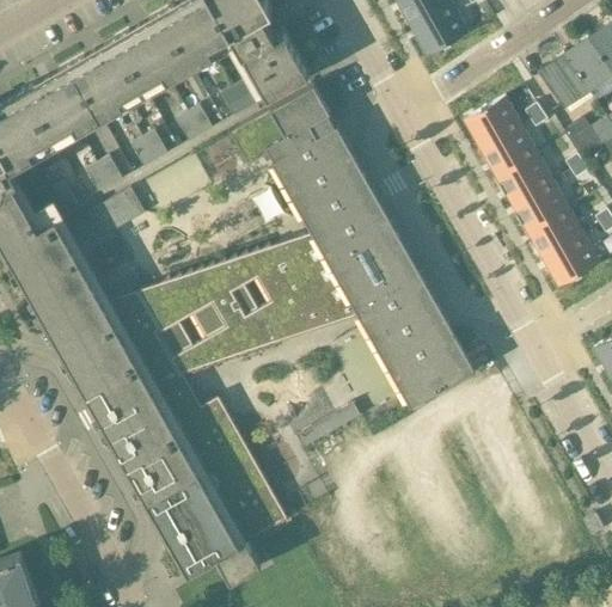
[(280,343),(359,317),(411,410),(436,396),(433,390),(446,381),(450,388),(476,374),(329,114),(330,114),(314,84),(230,132),(249,165),(269,153),(274,161),(273,163),(307,225),(310,224),(313,231),(271,245),(270,244),(259,249),(259,247),(249,252),(248,251),(238,257),(237,255),(227,261),(226,258),(215,264),(214,262),(204,268),(203,265),(194,271),(193,269),(182,275),(182,273),(171,279),(170,276),(160,282),(111,299),(54,198),(35,209),(7,160),(232,34),(268,99),(307,77),(281,30),(273,35),(262,17),(273,10),(267,0),(184,0),(0,103),(0,243),(188,575),(218,558),(231,582),(261,564),(248,541),(287,519),(218,396),(201,405),(188,381),(183,382),(181,375),(191,372),(193,374),(202,368),(203,371),(213,365),(214,367),(225,361),(226,363),(236,357),(237,359),(246,354),(248,355),(257,350),(258,351),(269,347),(270,348),(280,343)]
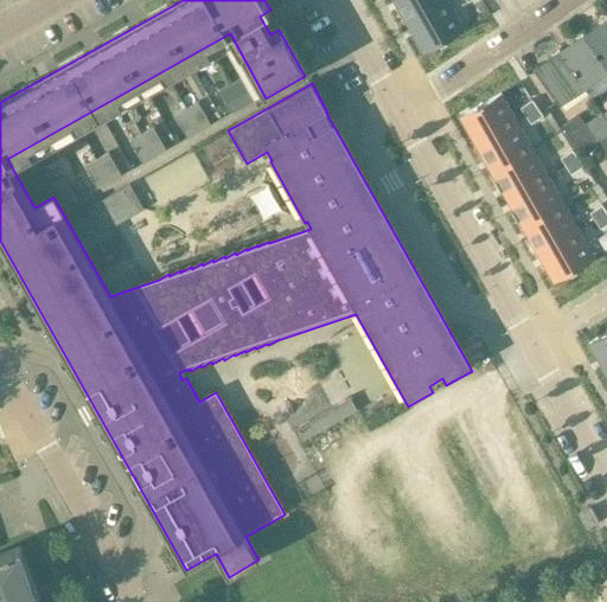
[(446,0),(395,0),(393,1),(408,29),(449,6),(446,0)]
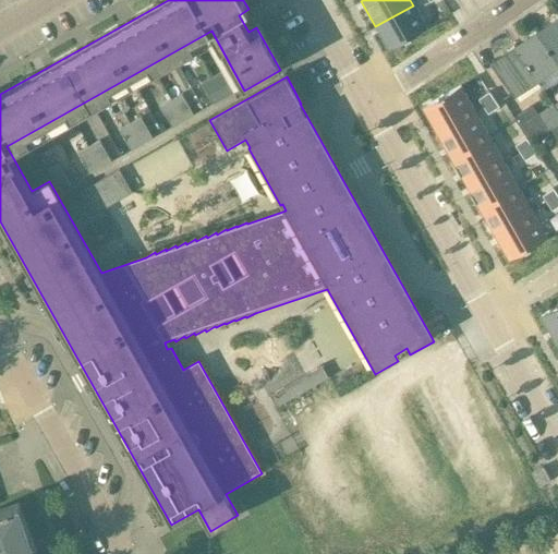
[(413,5),(375,26),(389,52),(427,31),(413,5)]
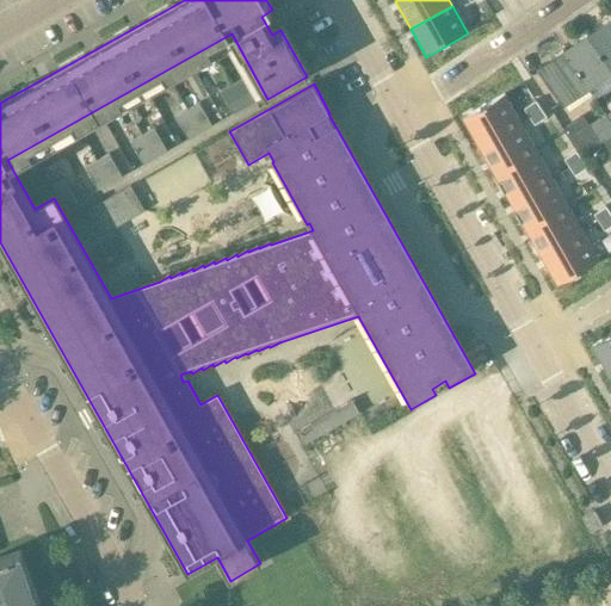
[(597,30),(600,36),(590,42),(610,74),(610,73),(610,22),(597,30)]
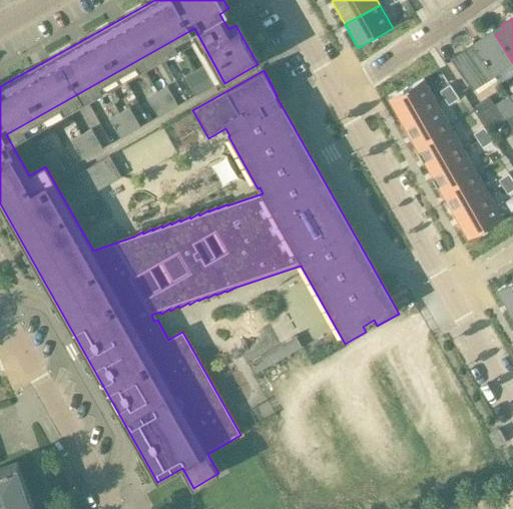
[(481,40),(483,43),(475,48),(493,75),(512,62),(495,35),(495,36),(492,32),(481,40)]
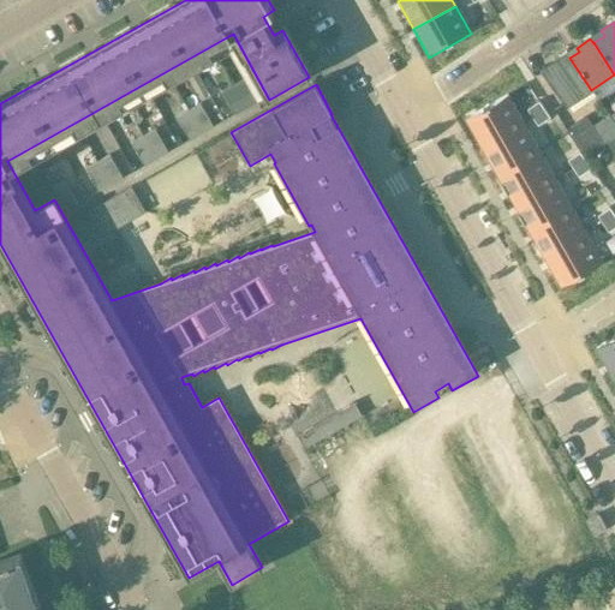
[(554,67),(544,73),(566,107),(591,90),(569,58),(567,54),(553,64),(554,67)]
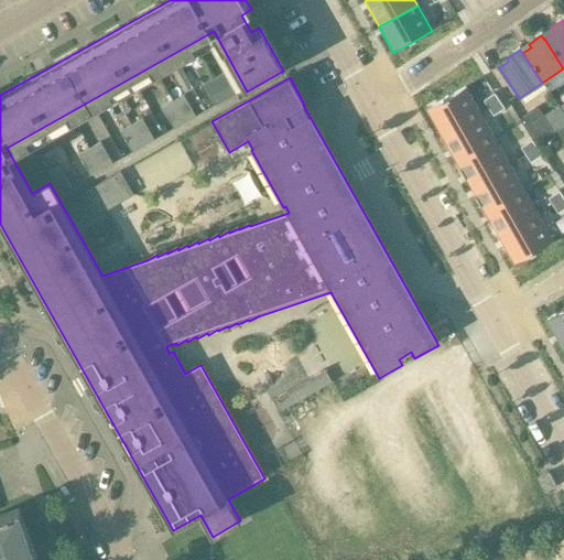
[(204,86),(216,108),(238,95),(226,74),(204,86)]
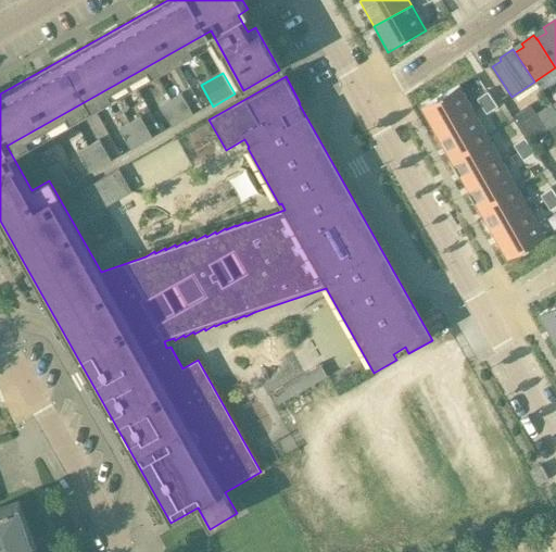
[(459,89),(421,111),(436,137),(474,115),(459,89)]
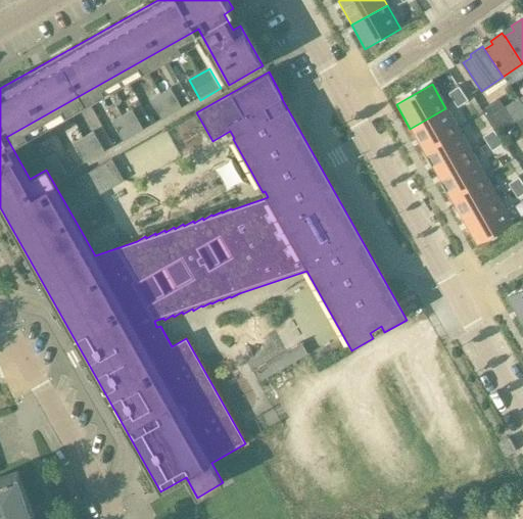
[(182,110),(171,90),(150,101),(161,122),(182,110)]
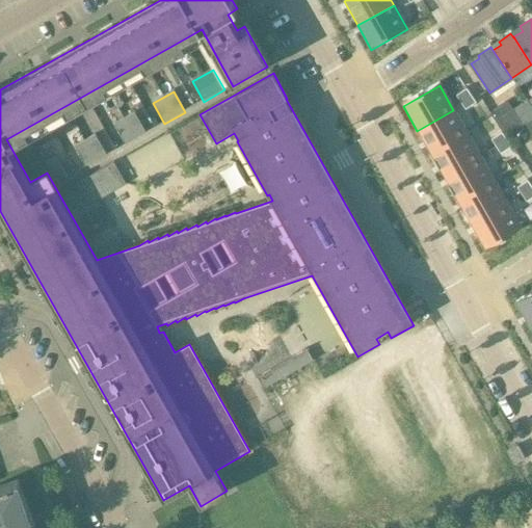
[(467,91),(456,99),(460,105),(472,98),(467,91)]
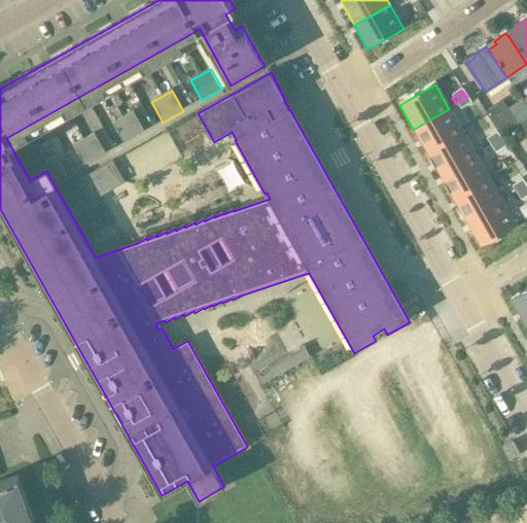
[(467,97),(456,104),(461,111),(471,104),(467,97)]
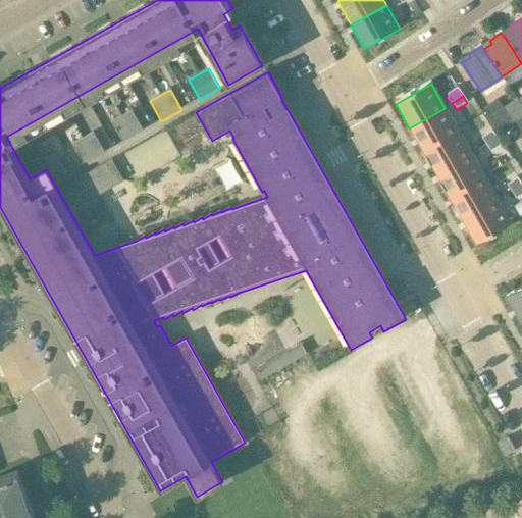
[(499,102),(483,112),(497,133),(512,122),(499,102)]
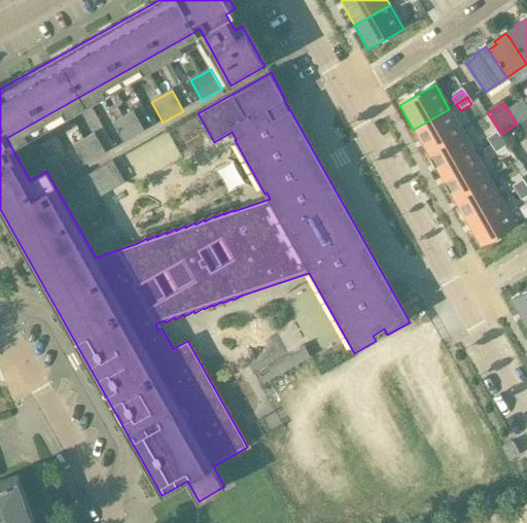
[(449,109),(413,130),(426,153),(462,133),(449,109)]
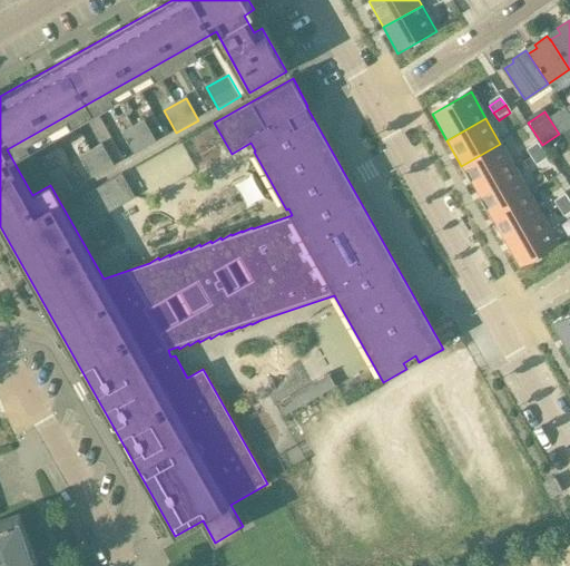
[(156,144),(145,123),(123,135),(134,156),(156,144)]
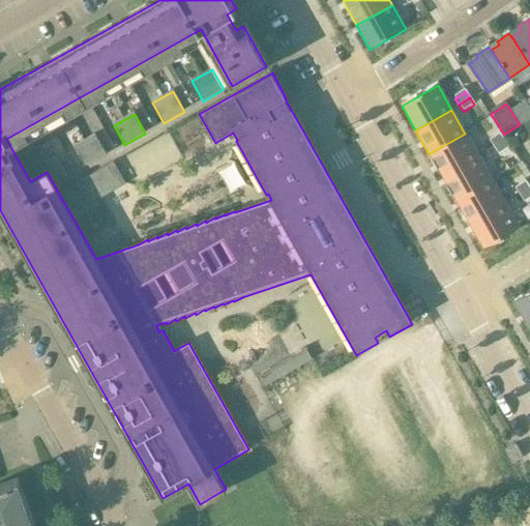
[(465,134),(429,154),(442,178),(478,157),(465,134)]
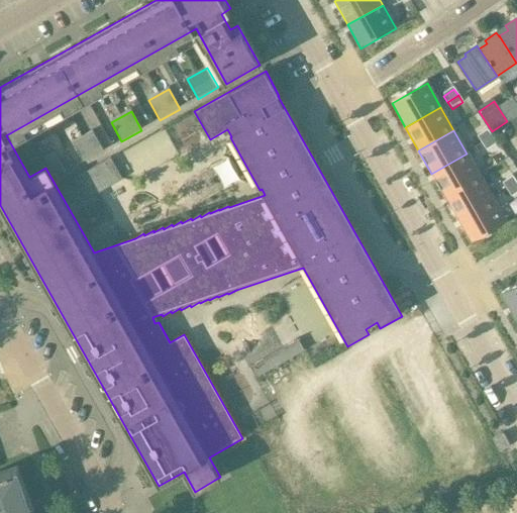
[(488,131),(478,138),(482,145),(492,138),(488,131)]
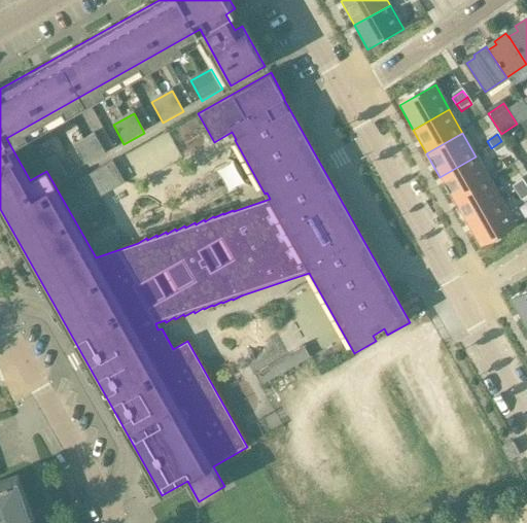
[(106,154),(95,135),(74,146),(85,166),(106,154)]
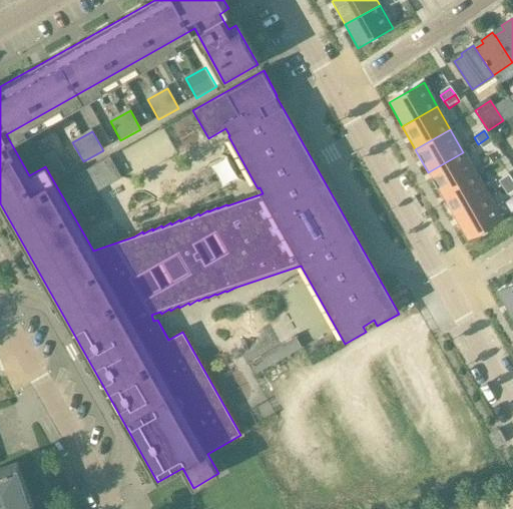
[(488,137),(478,144),(483,150),(493,144),(488,137)]
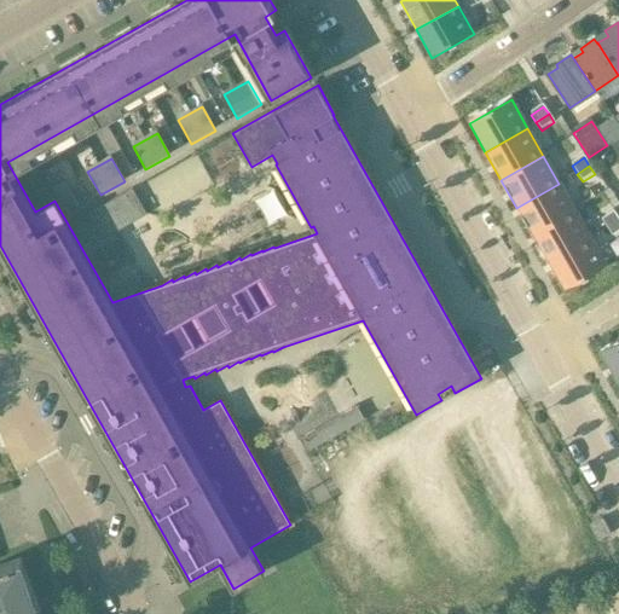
[(53,191),(67,214),(79,207),(65,184),(53,191)]
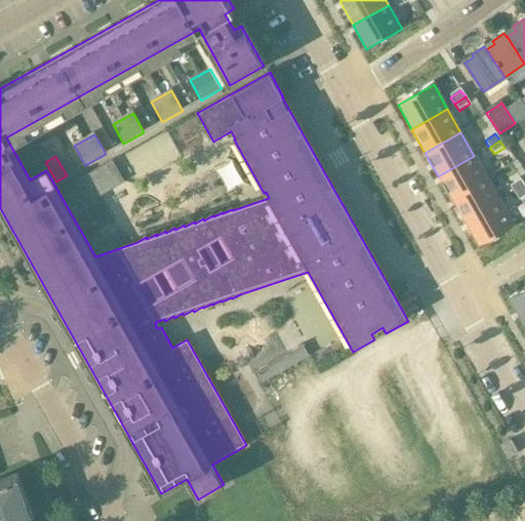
[(474,156),(438,176),(451,200),(487,179),(474,156)]
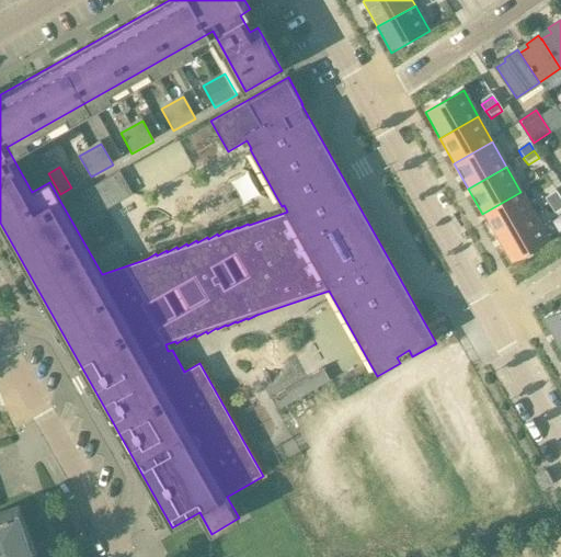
[(91,218),(133,195),(119,171),(78,195),(91,218)]
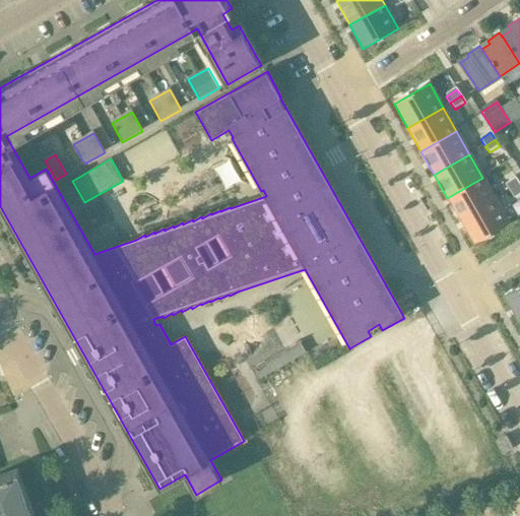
[(482,178),(447,198),(460,220),(496,201),(482,178)]
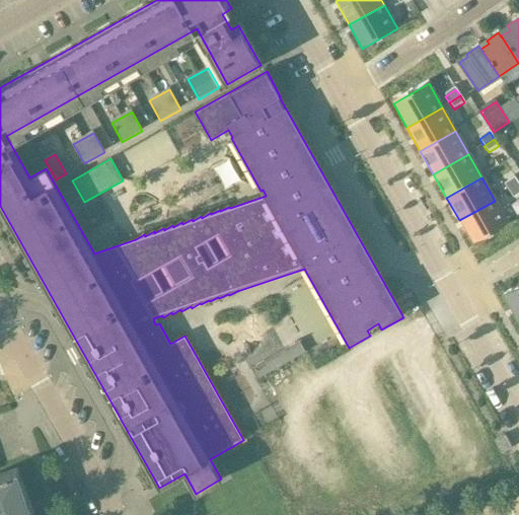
[(518,185),(515,178),(505,186),(509,193),(518,186),(518,185)]
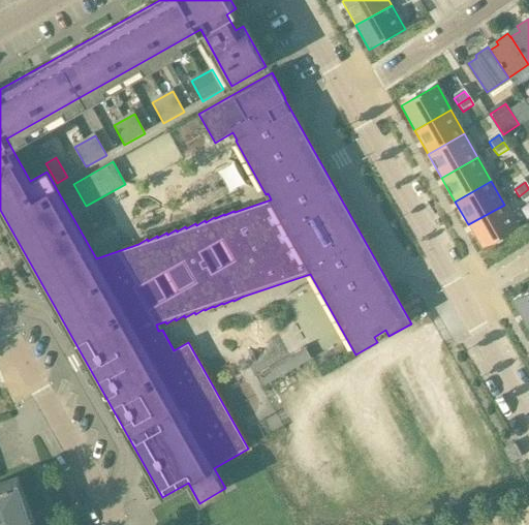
[(528,189),(519,196),(524,204),(528,199),(528,189)]
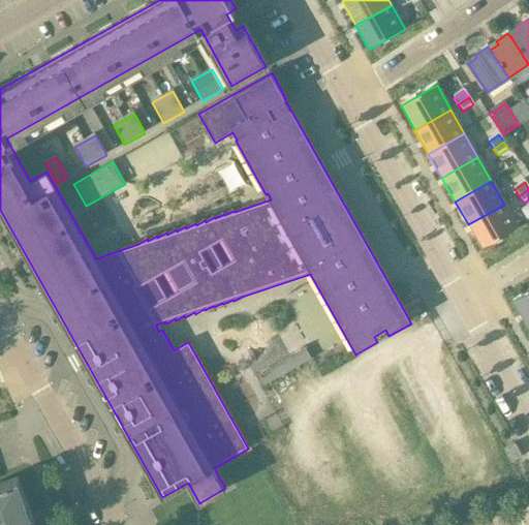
[(504,205),(468,224),(483,249),(519,228),(504,205)]
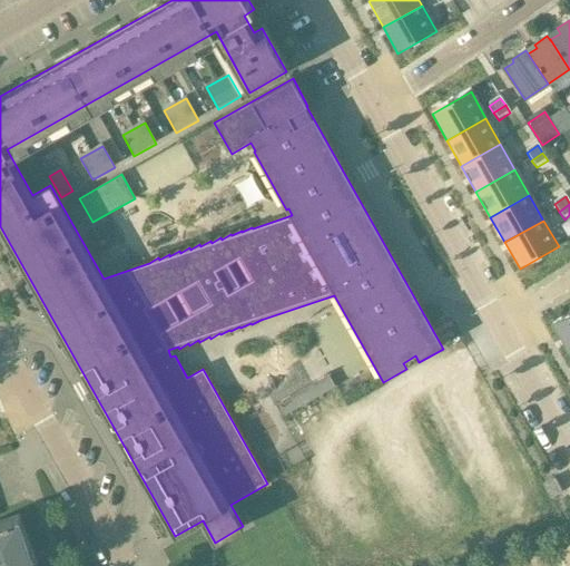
[(569,316),(553,327),(568,353),(569,352),(569,316)]
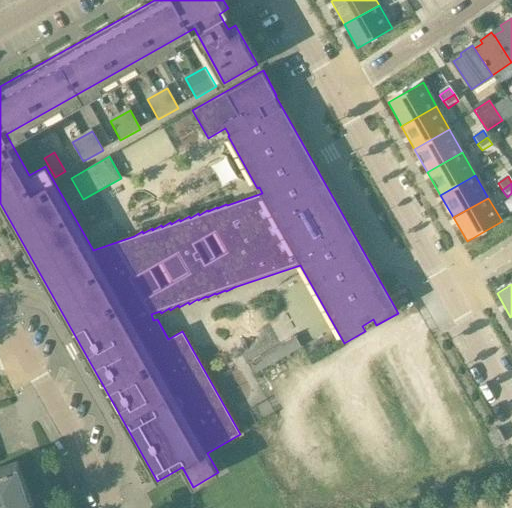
[(299,337),(250,362),(256,373),(304,349),(299,337)]
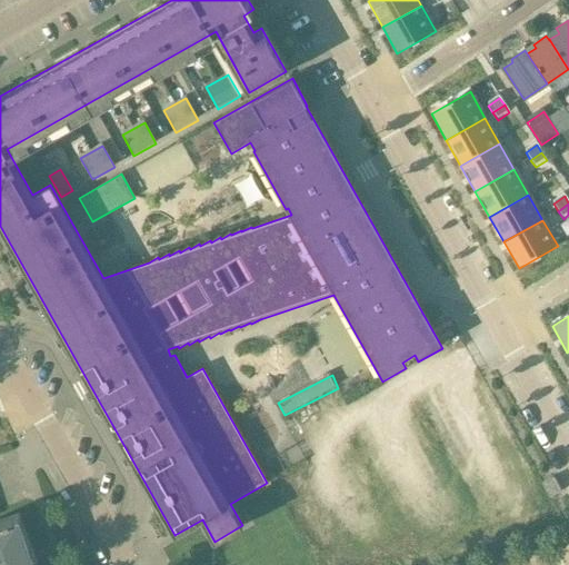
[(549,499),(560,493),(552,479),(541,485),(549,499)]
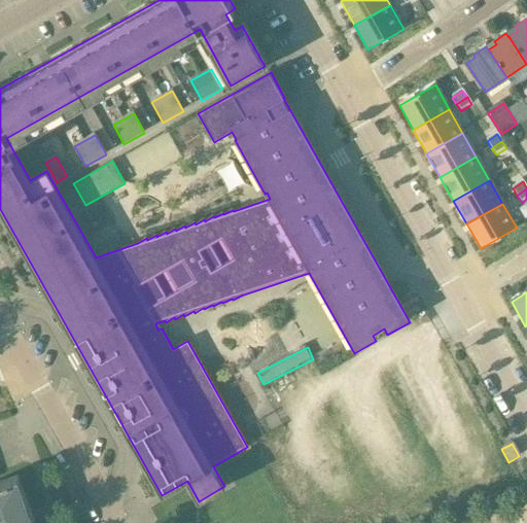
[(33,522),(18,477),(0,483),(0,522),(33,522)]
